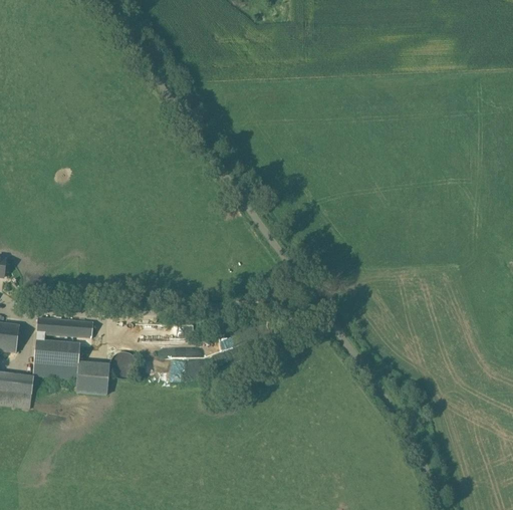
[(38,316),(37,338),(44,338),(45,331),(66,332),(66,335),(92,337),(93,320),(38,316)]
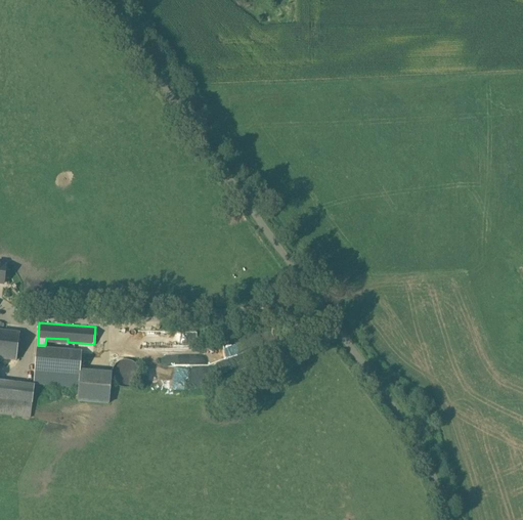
[(20,330),(0,327),(0,355),(16,357),(20,330)]
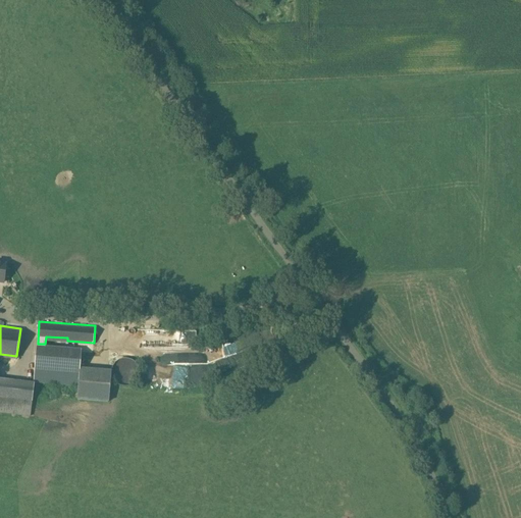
[(45,344),(38,344),(35,378),(79,382),(82,347),(45,344)]
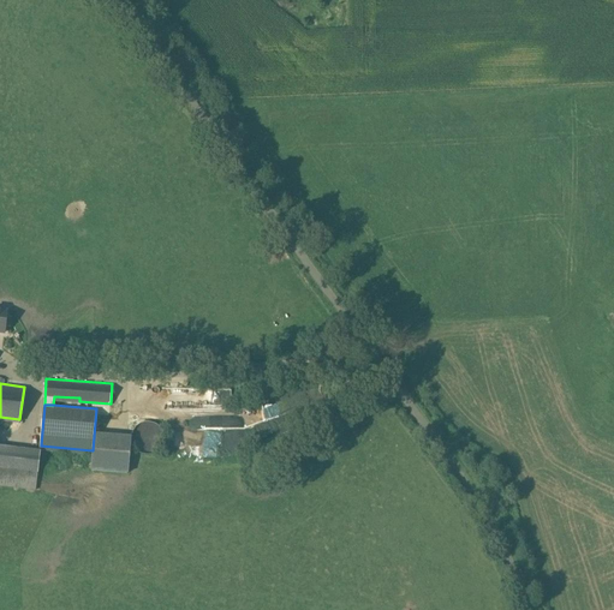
[(201,416),(224,414),(224,406),(200,406),(201,416)]
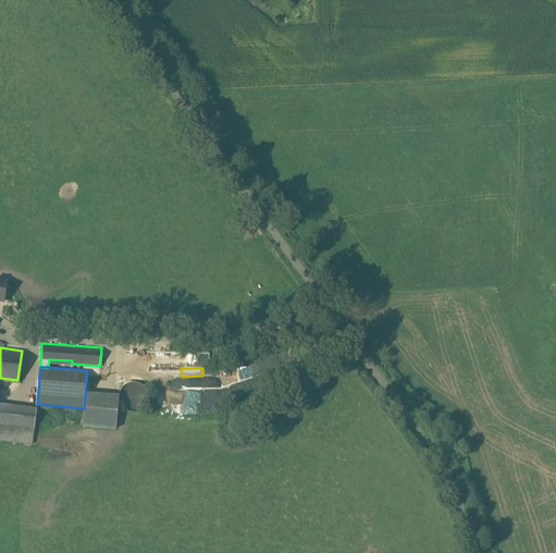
[(120,393),(120,396),(120,398),(121,401),(123,403),(124,405),(126,406),(128,408),(131,408),(134,409),(136,409),(138,408),(141,407),(144,406),(146,405),(147,403),(148,401),(149,397),(149,395),(149,393),(149,390),(148,388),(147,385),(145,383),(143,382),(140,381),(138,380),(136,379),(133,379),(131,380),(128,381),(126,382),(124,384),(122,385),(121,389),(120,391),(120,393)]
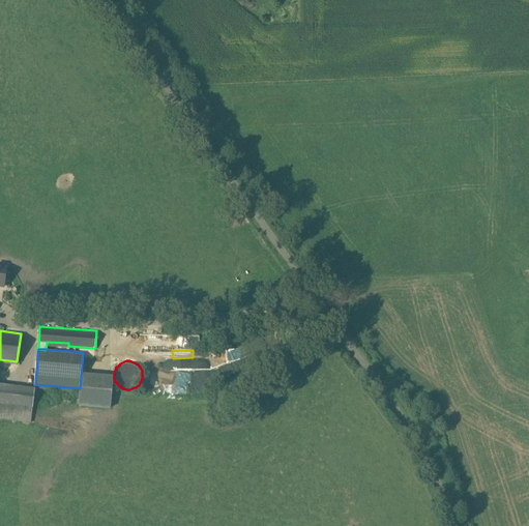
[(114,374),(82,371),(81,391),(80,402),(111,405),(112,389),(114,374)]
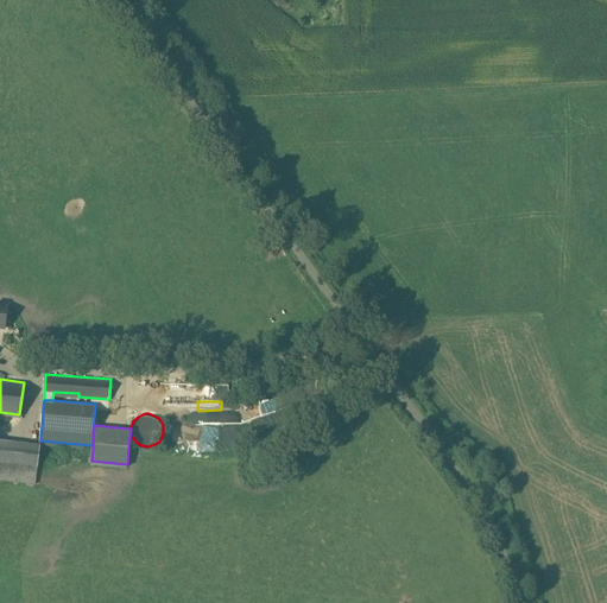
[(0,438),(0,475),(36,481),(40,444),(0,438)]
